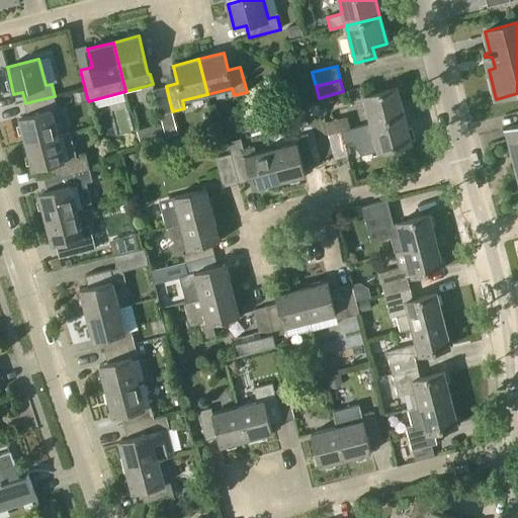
[(160,114),(172,111),(166,86),(153,89),(160,114)]
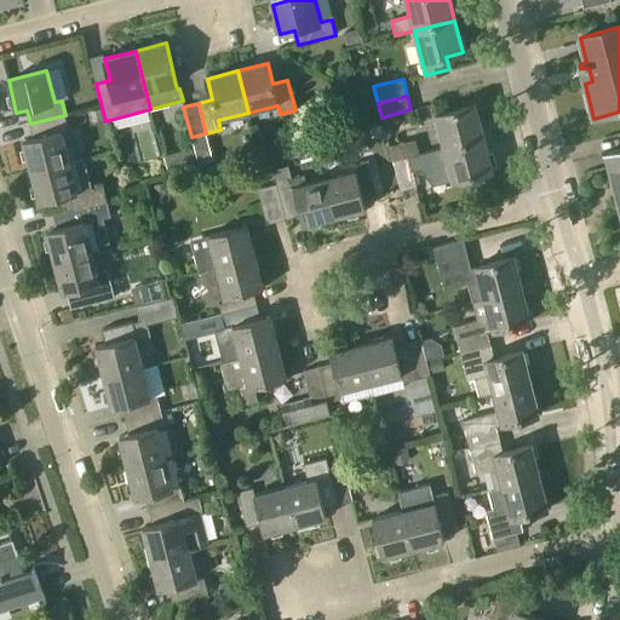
[(445,148),(484,138),(476,104),(436,115),(445,148)]
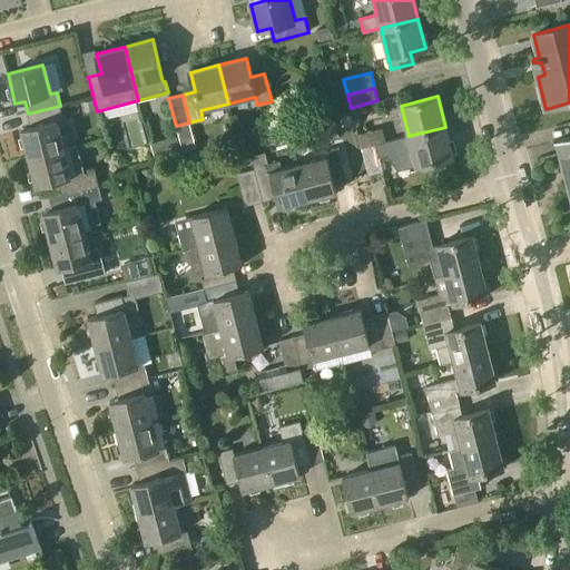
[(29,158),(65,149),(57,120),(64,119),(60,106),(28,114),(31,127),(21,129),(29,158)]
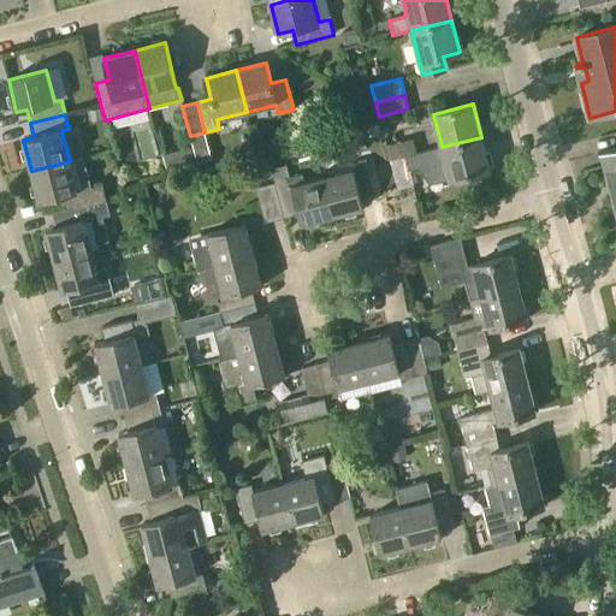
[(390,160),(418,153),(413,137),(386,144),(390,160)]
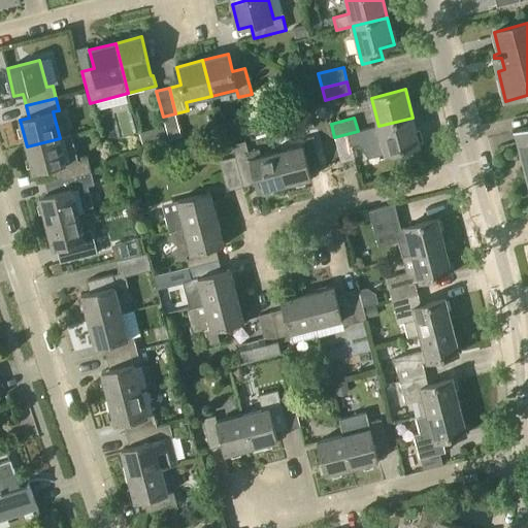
[(352,146),(382,138),(386,154),(420,144),(413,118),(378,126),(358,131),(334,137),(341,162),(355,158),(352,146)]
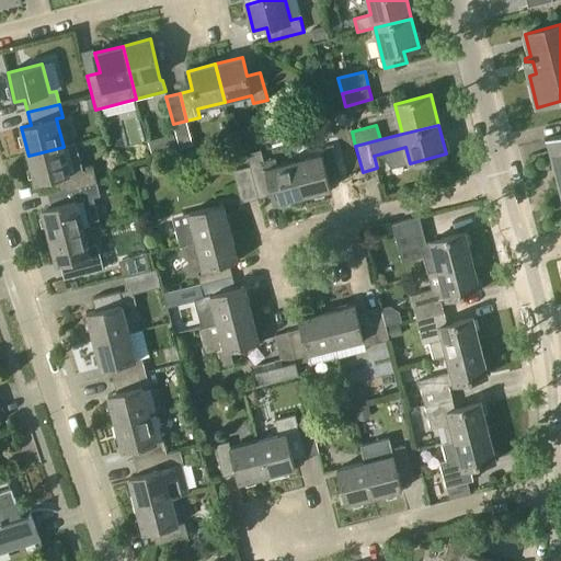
[(560,135),(545,139),(546,140),(550,139),(557,167),(560,164),(560,176),(558,179),(558,180),(560,179),(560,181),(560,135)]
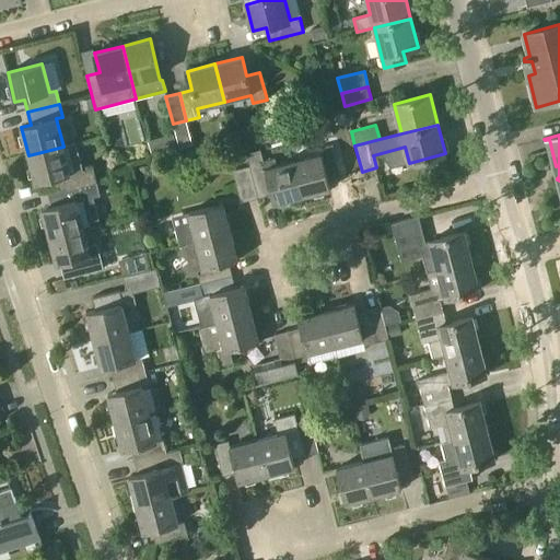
[(48,194),(97,182),(93,167),(83,171),(76,143),(63,147),(28,155),(36,184),(45,181),(48,194)]
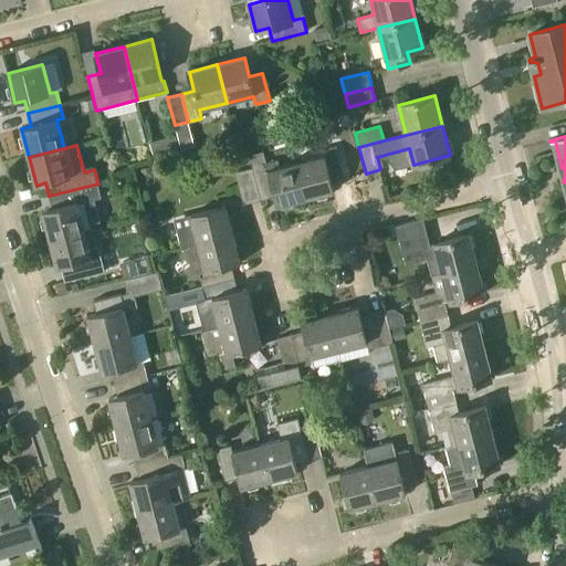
[(335,147),(294,157),(305,198),(334,190),(332,181),(344,178),(335,147)]
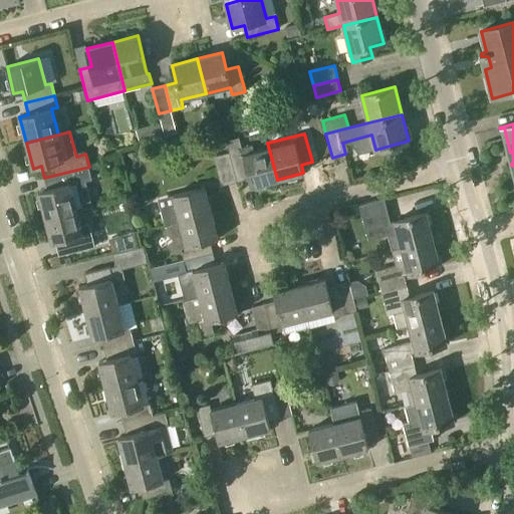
[(251,187),(277,180),(267,143),(242,149),(239,137),(227,140),(230,153),(237,182),(249,179),(251,187)]
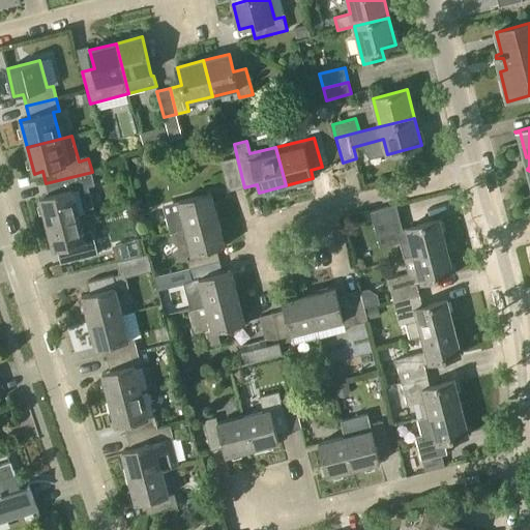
[(229,192),(244,187),(237,157),(221,162),(229,192)]
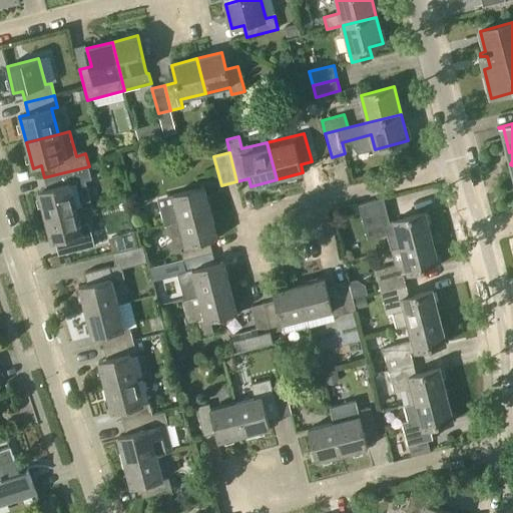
[(45,217),(77,208),(93,205),(86,181),(92,179),(89,166),(44,177),(47,189),(39,191),(45,217)]
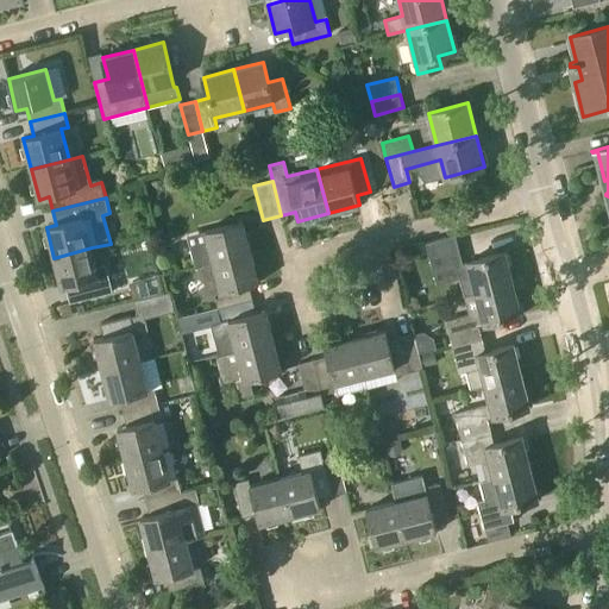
[(195,267),(251,252),(243,221),(188,236),(195,267)]
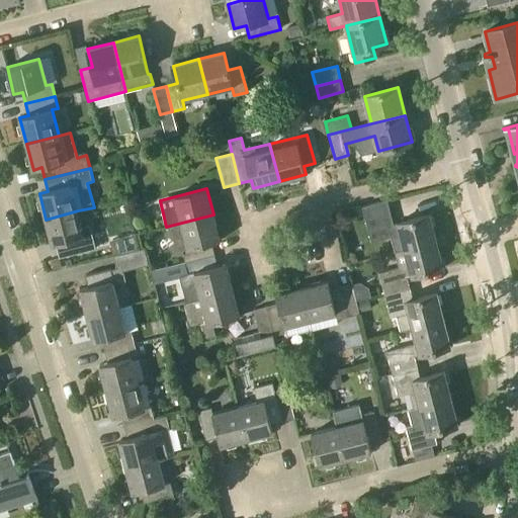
[(400,235),(404,249),(438,241),(431,214),(394,224),(387,200),(362,206),(371,242),(400,235)]
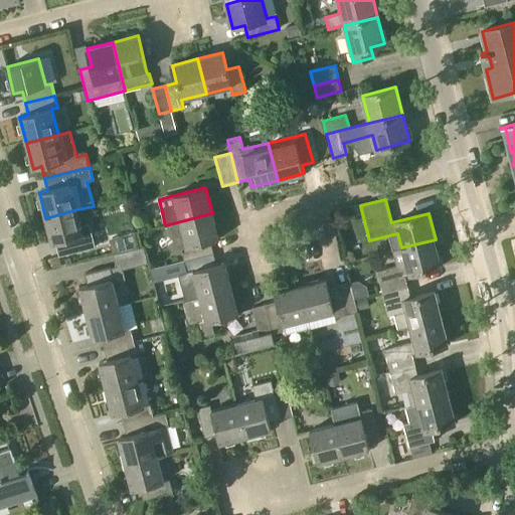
[(84,234),(77,210),(77,209),(45,218),(52,244),(60,241),(63,253),(93,246),(90,233),(84,234)]
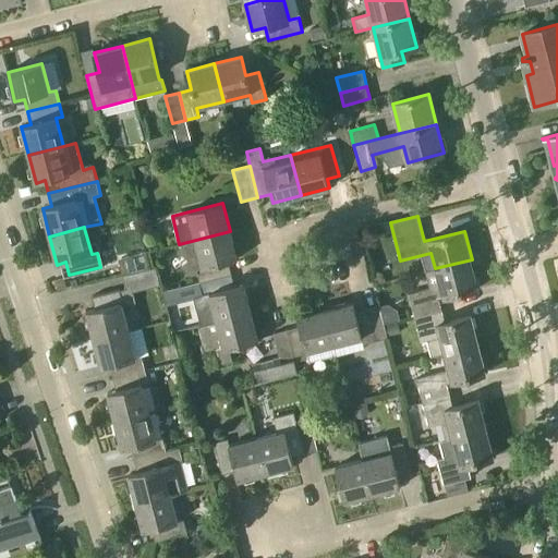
[(199,282),(231,274),(228,261),(238,258),(230,231),(179,244),(181,251),(189,261),(182,265),(190,276),(197,274),(199,282)]
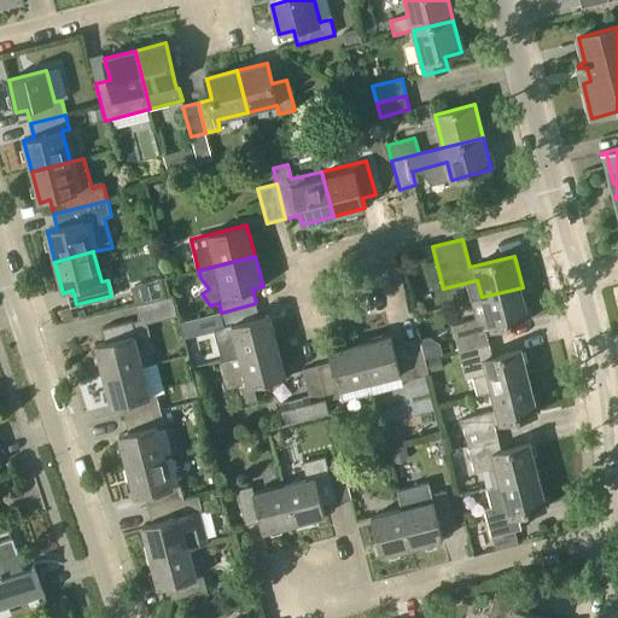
[(147,284),(151,298),(170,292),(167,279),(147,284)]
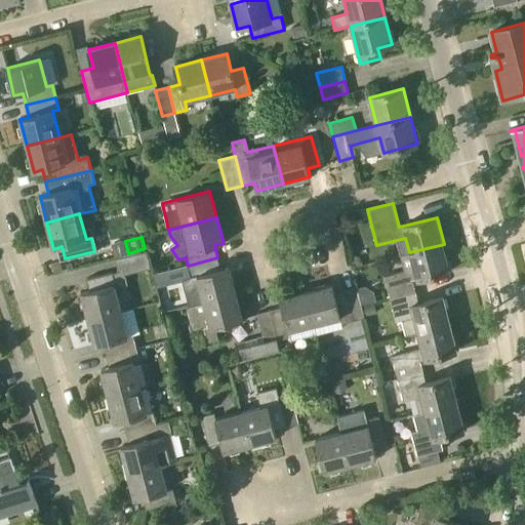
[(450,271),(444,244),(409,252),(413,269),(385,276),(391,299),(415,292),(413,281),(450,271)]
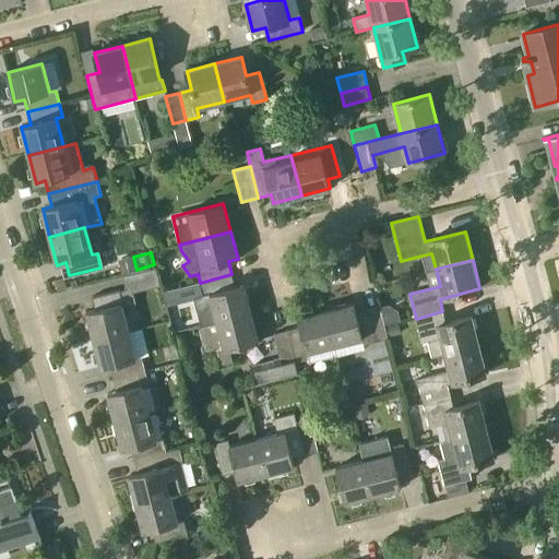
[(156,266),(122,275),(127,293),(161,284),(156,266)]
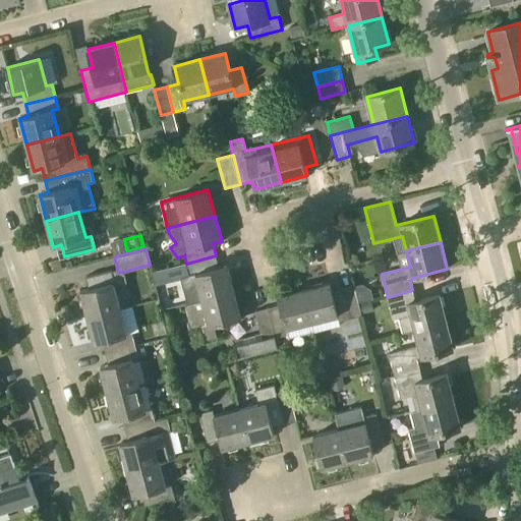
[(201,300),(234,291),(228,266),(219,268),(216,255),(186,264),(189,276),(195,274),(201,299),(201,300)]
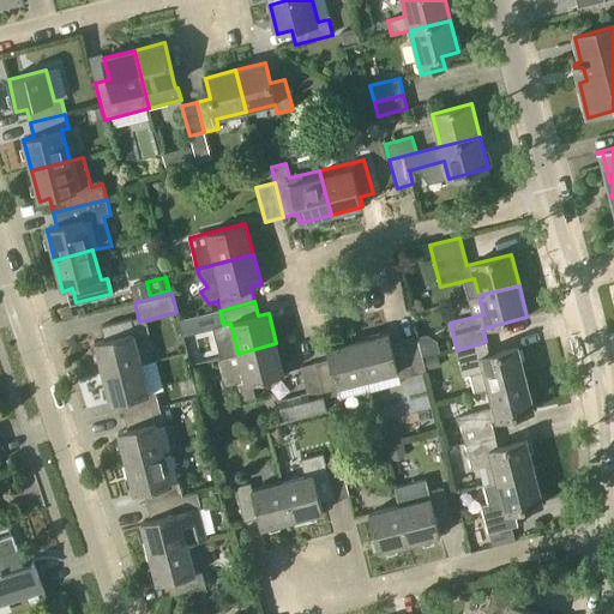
[(103,373),(142,363),(134,333),(140,331),(137,317),(102,326),(106,339),(96,343),(103,373)]
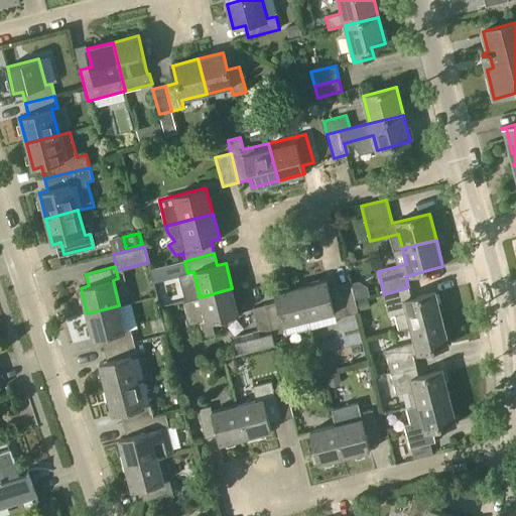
[(337,318),(359,312),(351,283),(329,288),(327,280),(300,287),(308,319),(335,312),(337,318)]
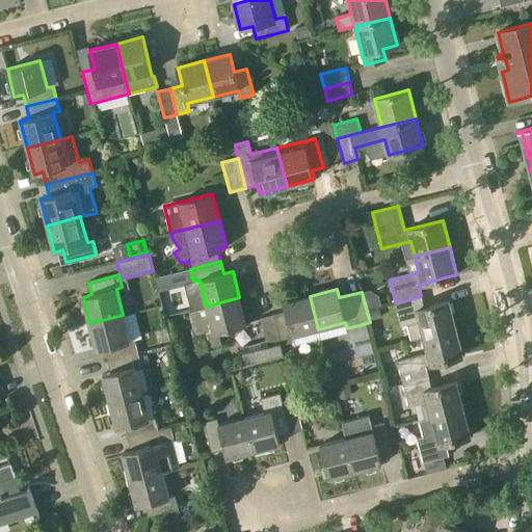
[(292,336),(318,329),(310,296),(284,302),(286,312),(273,315),(282,345),(294,342),(292,336)]
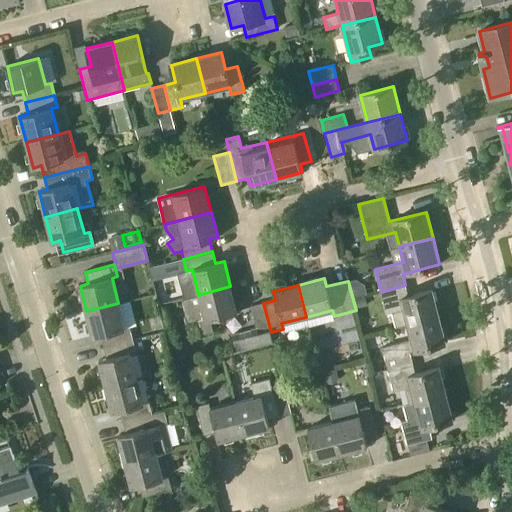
[(433,290),(408,296),(405,285),(381,292),(386,314),(392,312),(396,327),(406,324),(406,325),(440,316),(433,290)]
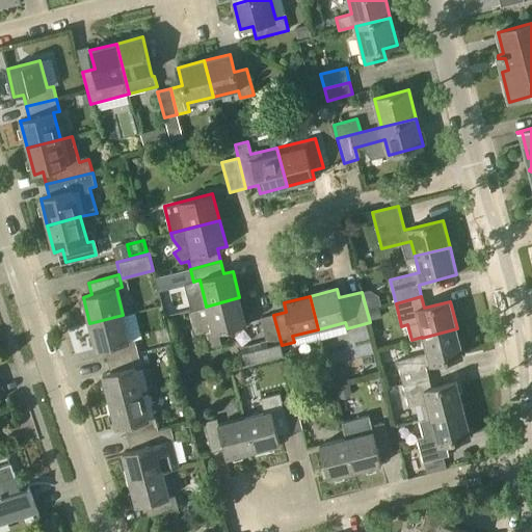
[(221,344),(218,331),(246,324),(239,297),(206,307),(206,306),(189,310),(195,335),(207,331),(211,347),(221,344)]
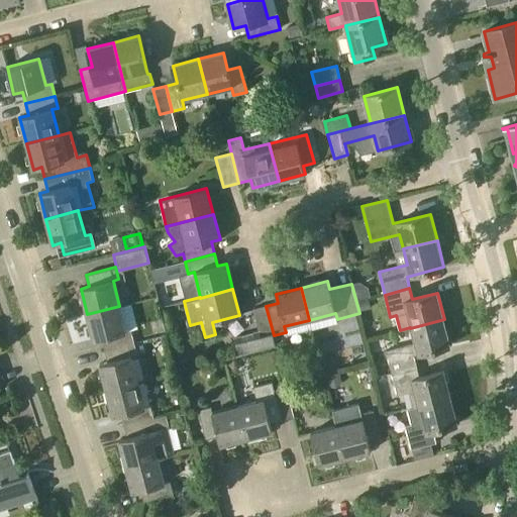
[(105,350),(134,342),(131,330),(126,331),(119,306),(87,314),(94,340),(102,338),(105,350)]
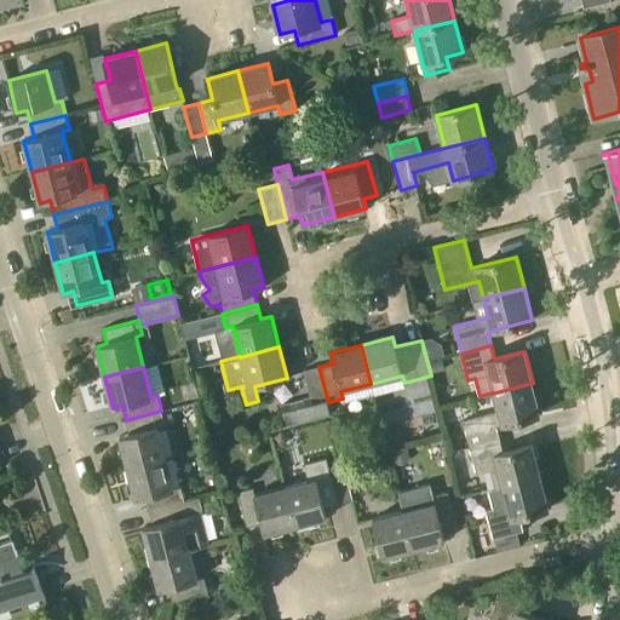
[(332,415),(328,402),(319,367),(304,371),(311,397),(280,405),(286,428),(332,415)]
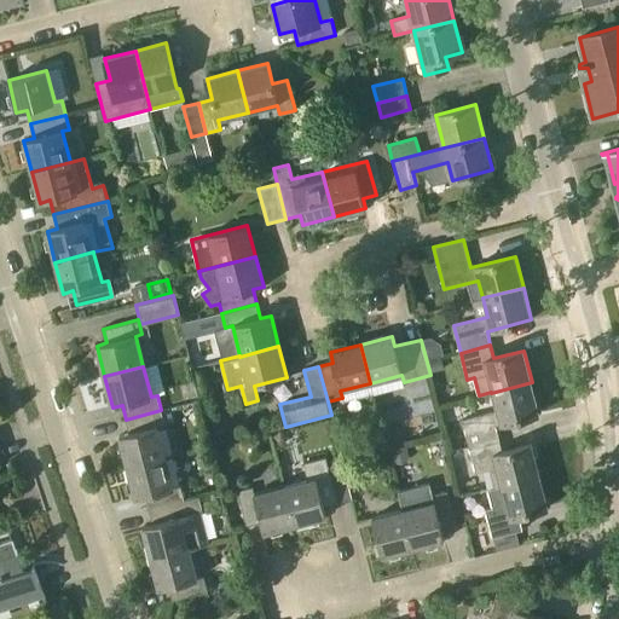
[(499,439),(496,426),(539,414),(532,382),(491,393),(496,411),(463,420),(469,446),(499,439)]
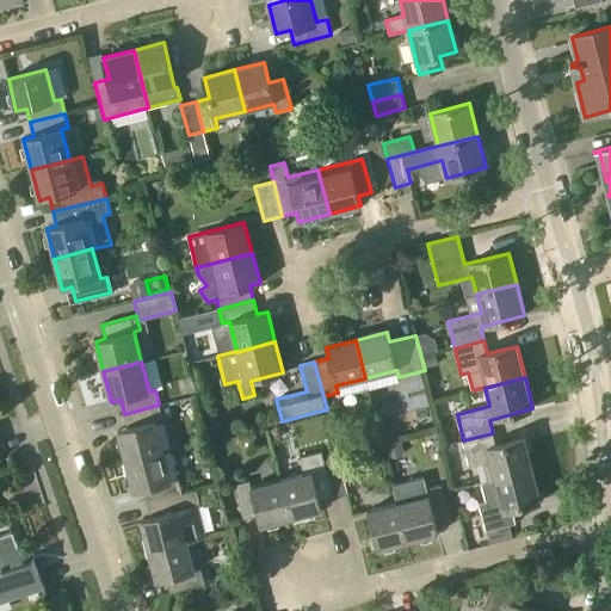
[(125,461),(164,451),(156,421),(162,419),(159,405),(124,414),(128,427),(118,430),(125,461)]
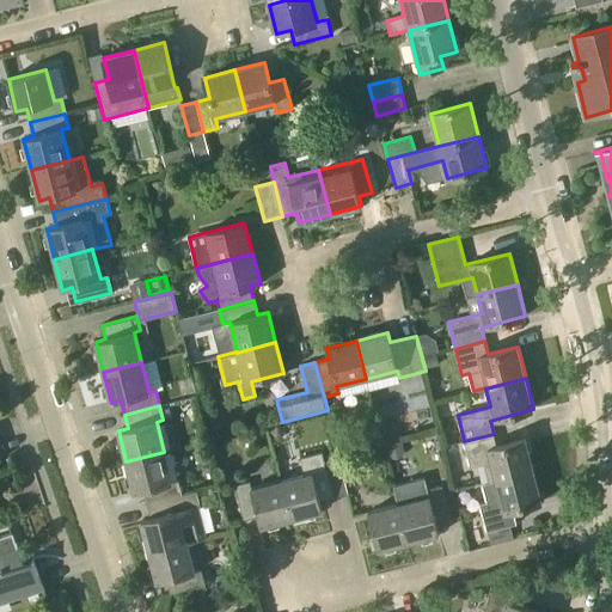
[(526,439),(496,447),(494,434),(464,441),(471,467),(484,464),(488,483),(495,481),(534,471),(526,439)]
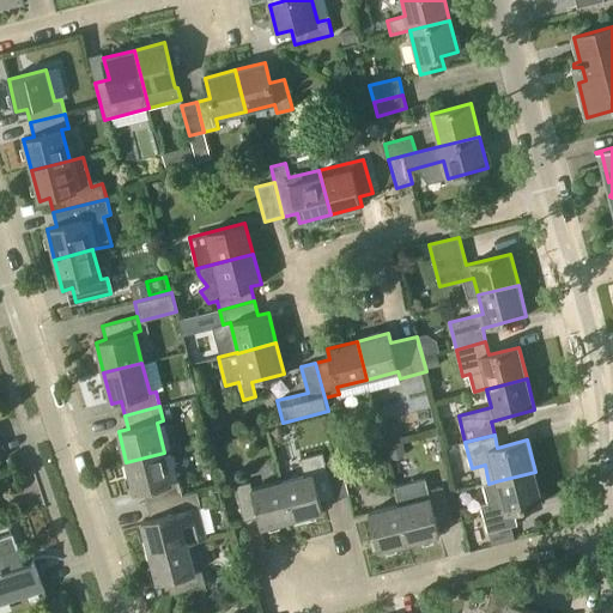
[(387,444),(389,459),(405,455),(402,441),(387,444)]
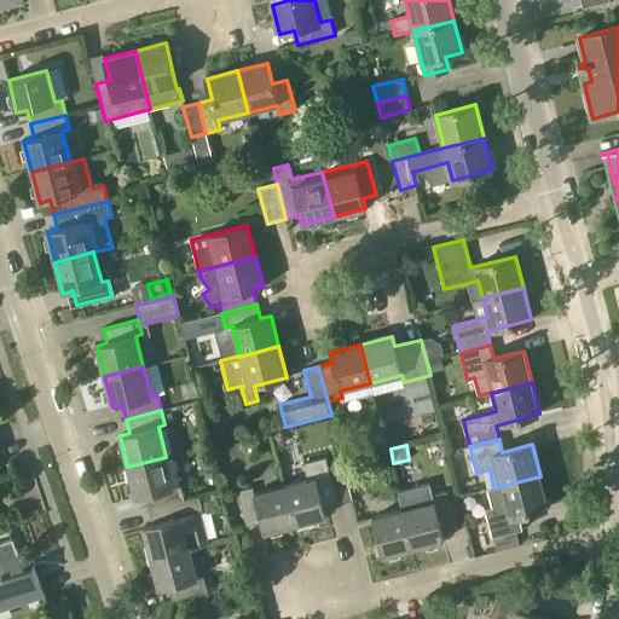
[(185,502),(185,501),(181,486),(174,487),(166,457),(127,467),(136,498),(145,496),(150,510),(185,502)]
